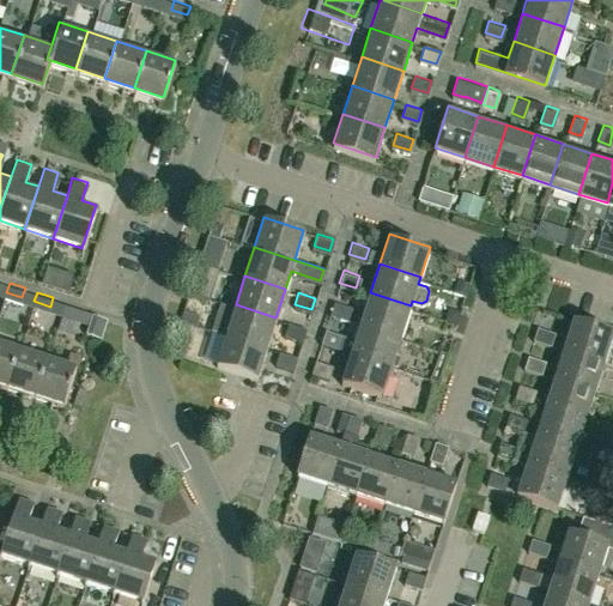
[(401,334),(411,305),(370,292),(360,321),(352,319),(401,334)]
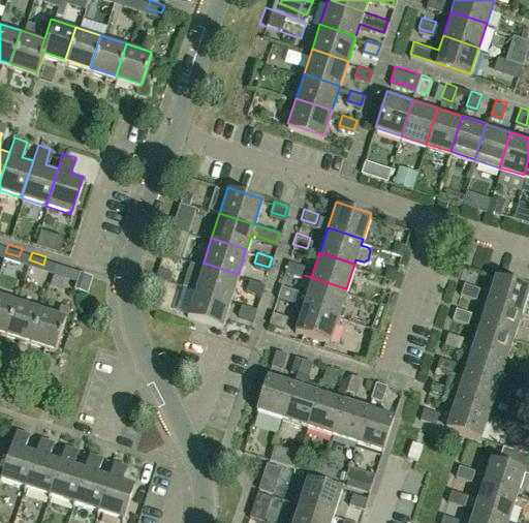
[(303,263),(288,258),(285,268),(299,273),(303,263)]
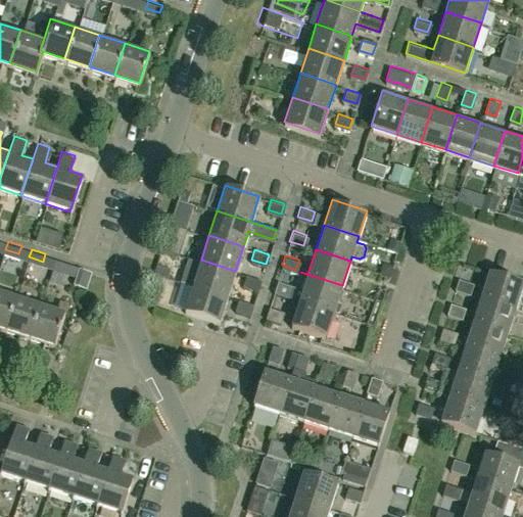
[(62,283),(66,270),(69,262),(56,257),(49,278),(62,283)]
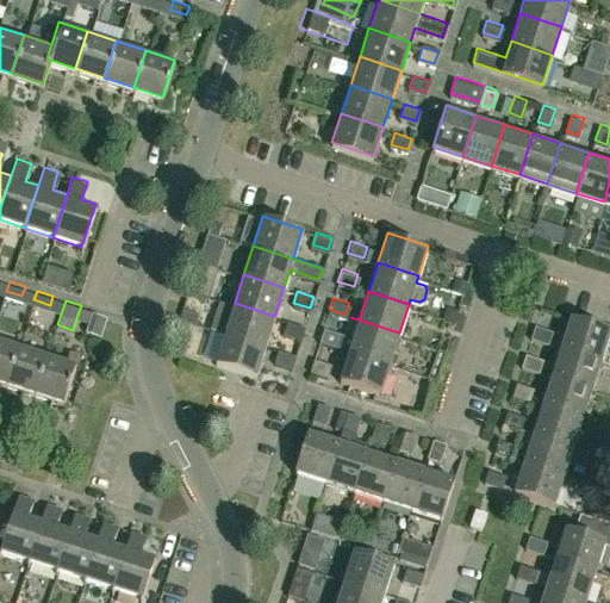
[(266,344),(274,316),(235,303),(225,331),(266,344)]
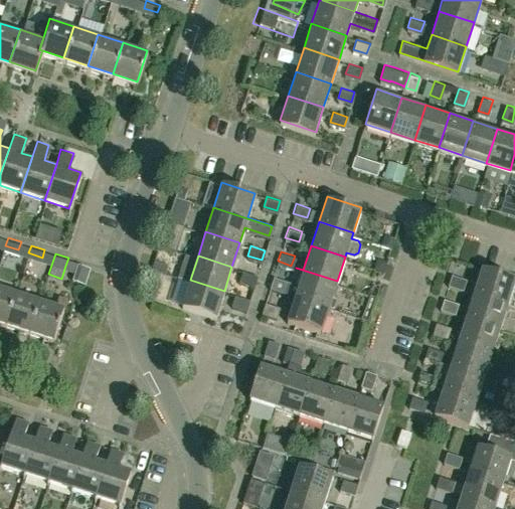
[(480,266),(472,291),(506,302),(514,277),(480,266)]
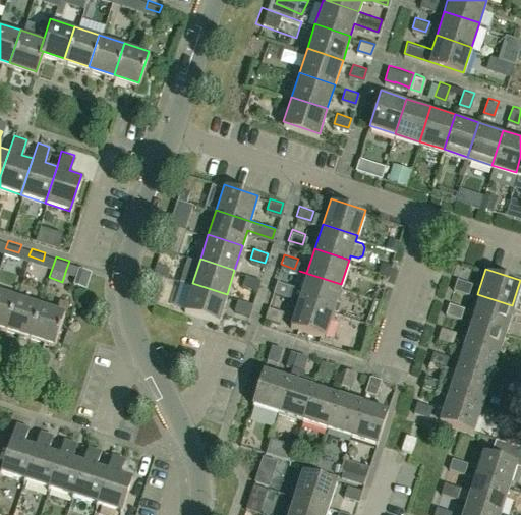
[(336,298),(341,284),(299,271),(295,285),(276,279),(273,288),(298,296),(298,297),(333,308),(338,308),(340,301),(336,298)]
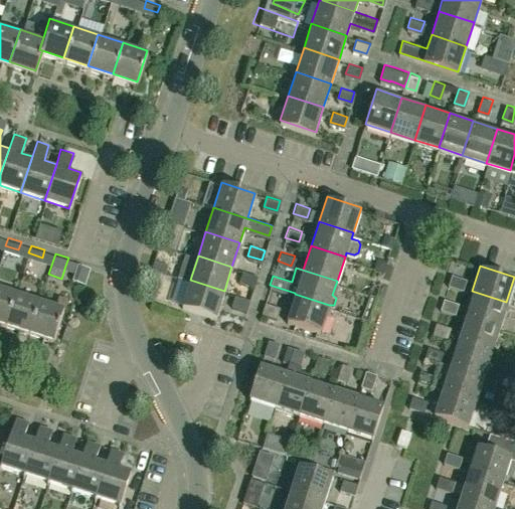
[(256,274),(243,270),(239,279),(253,284),(256,274)]
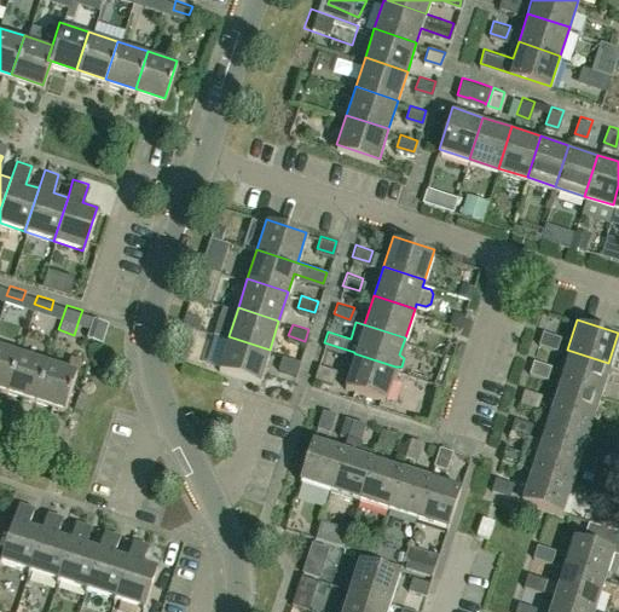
[(542,327),(538,340),(554,345),(559,332),(542,327)]
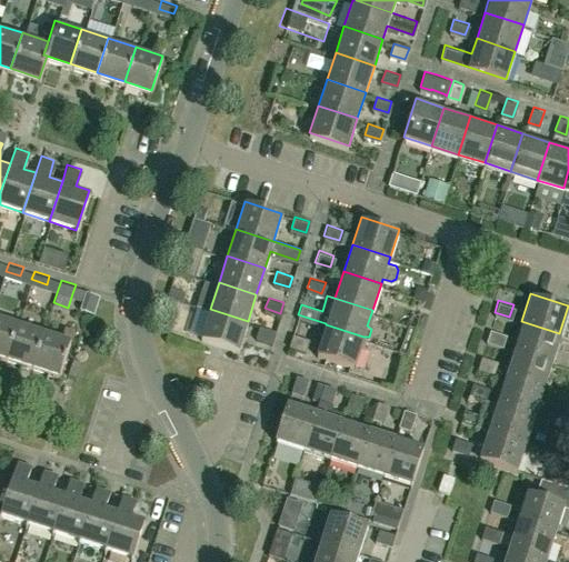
[(239,348),(248,321),(210,309),(201,335),(239,348)]
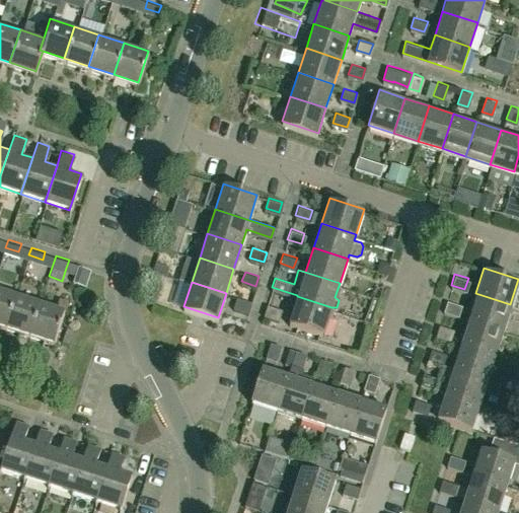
[(0,322),(5,324),(15,293),(0,287),(0,322)]
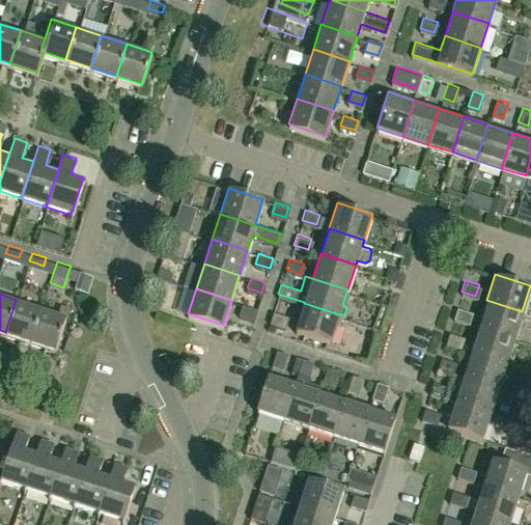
[(30,340),(40,308),(16,300),(5,332),(30,340)]
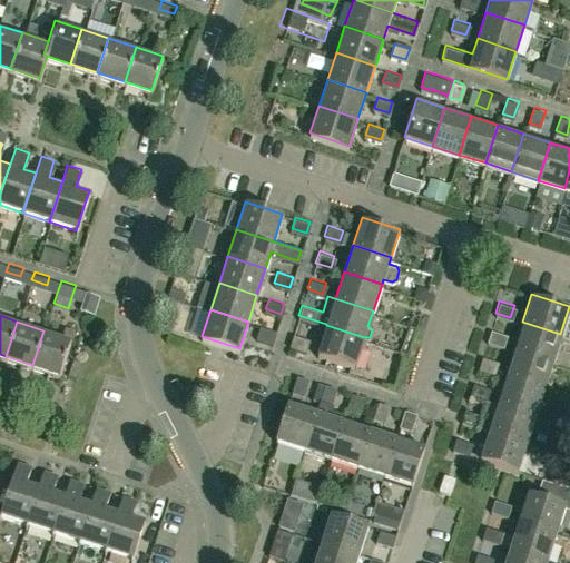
[(551,361),(560,334),(522,322),(514,348),(551,361)]
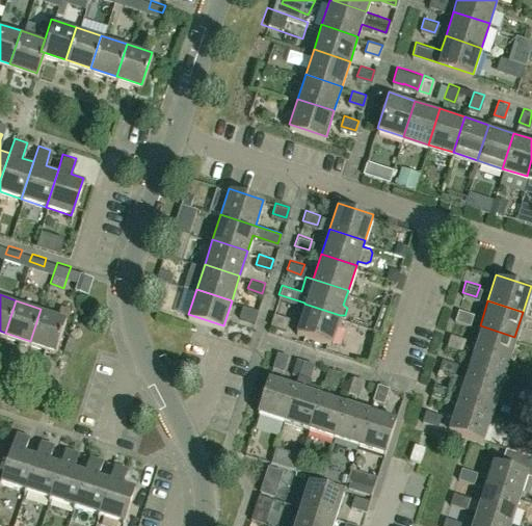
[(56,313),(41,309),(30,341),(54,349),(64,316),(68,307),(59,304),(56,313)]
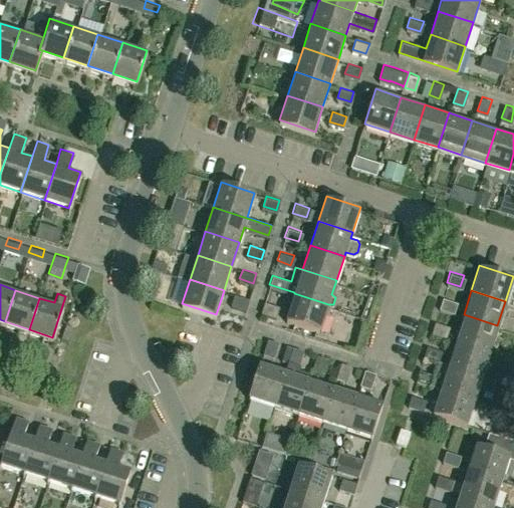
[(248,297),(235,293),(232,303),(245,307),(248,297)]
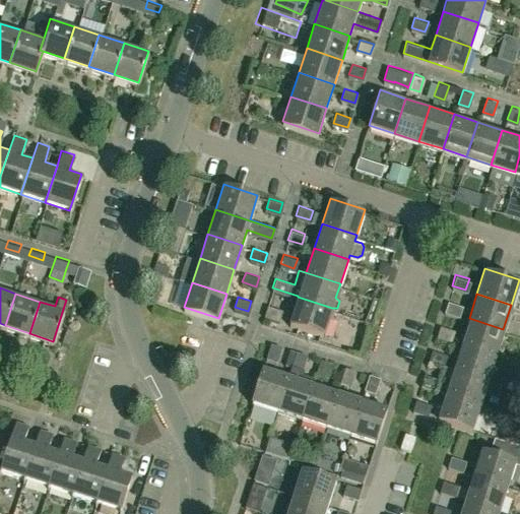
[(324,332),(332,308),(298,297),(289,321),(324,332)]
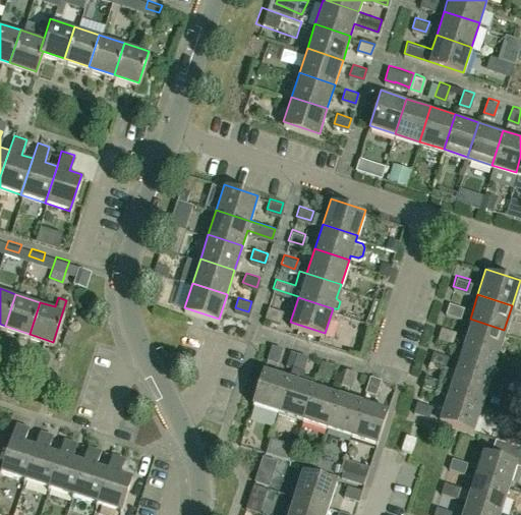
[(448,299),(445,309),(459,313),(462,303),(448,299)]
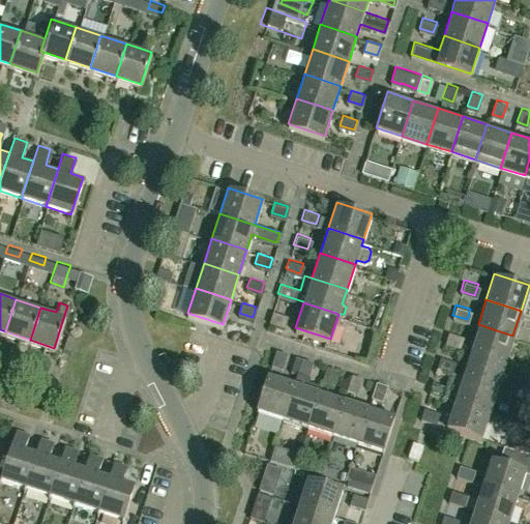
[(287,314),(272,310),(269,319),(284,324),(287,314)]
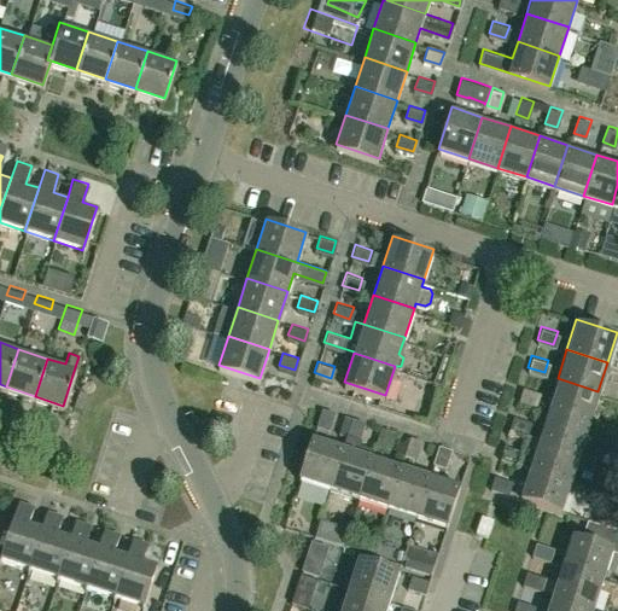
[(589,420),(598,391),(558,378),(548,407),(589,420)]
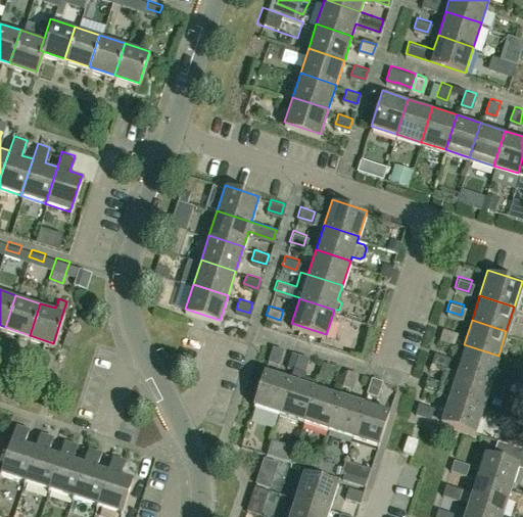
[(442,325),(439,335),(453,339),(456,329),(442,325)]
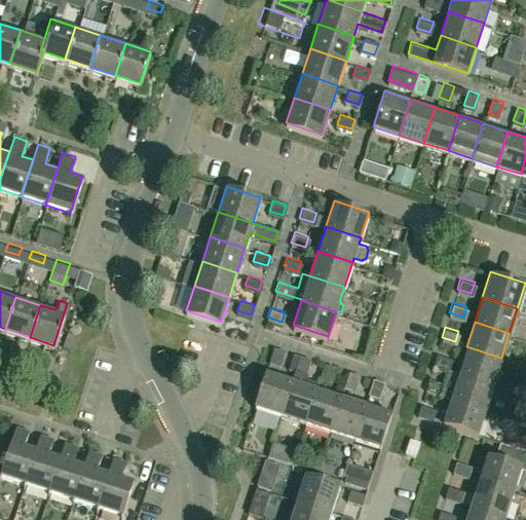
[(285,348),(274,345),(270,360),(279,363),(285,348)]
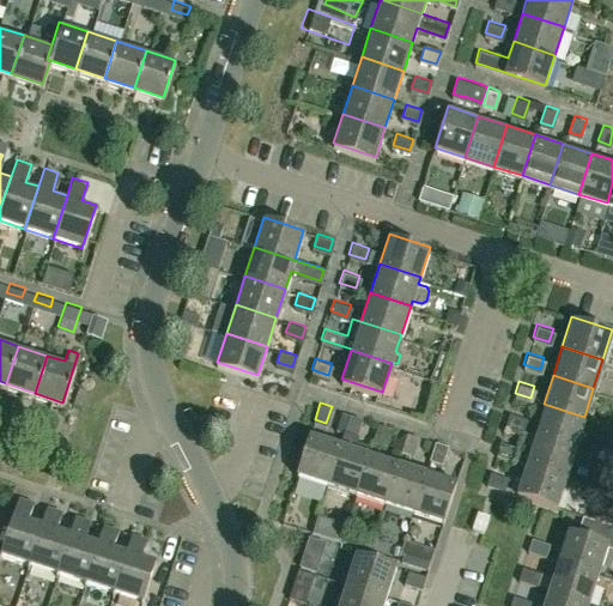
[(575,446),(584,417),(544,404),(535,431),(527,429),(527,430),(575,446)]
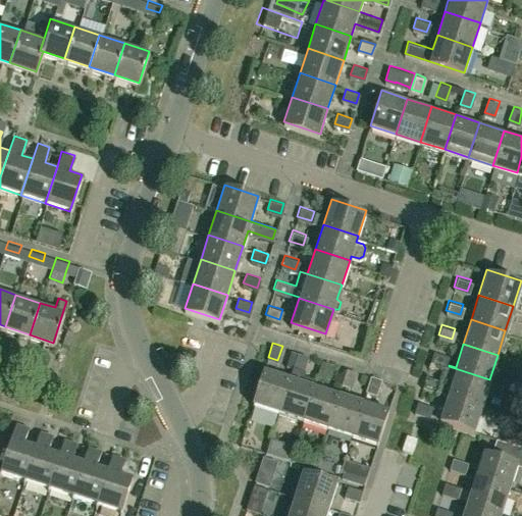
[(433,349),(430,359),(444,363),(448,353),(433,349)]
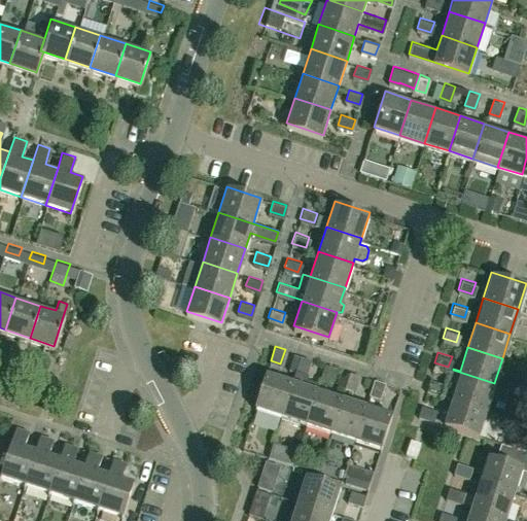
[(281,414),(306,422),(317,387),(316,387),(318,381),(307,378),(308,373),(306,372),(311,357),(301,354),(292,379),(281,414)]
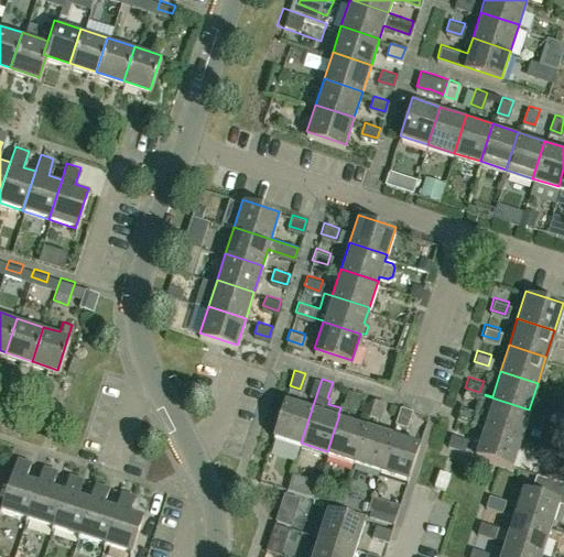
[(358,390),(348,386),(343,402),(354,406),(358,390)]
